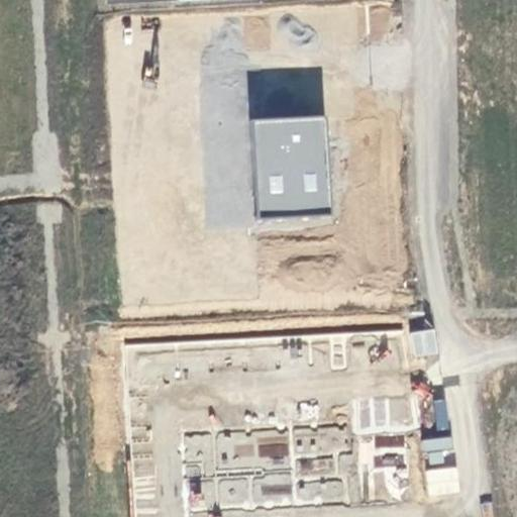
[(257,216),(329,213),(325,116),(253,119),(257,216)]
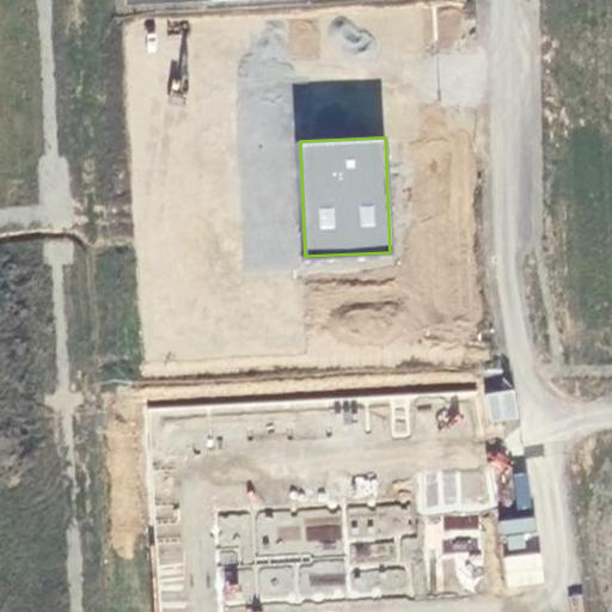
[(476,510),(482,512),(485,476),(426,470),(422,509),(453,513),(451,531),(473,533),(476,510)]
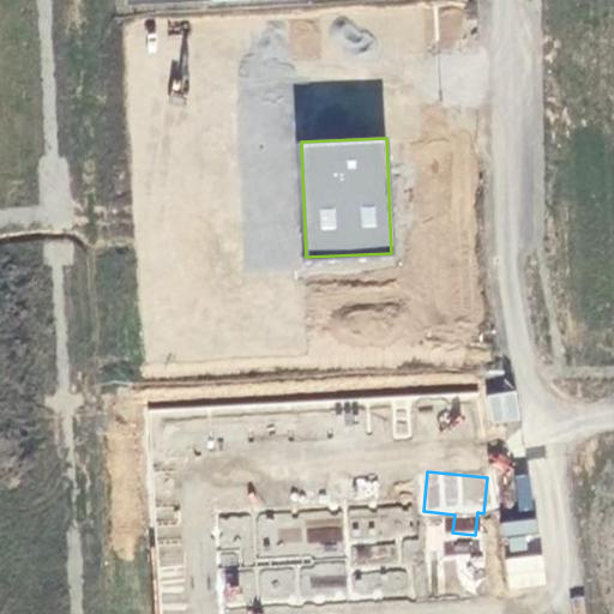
[(420,507),(217,513),(221,605),(422,599),(420,507)]
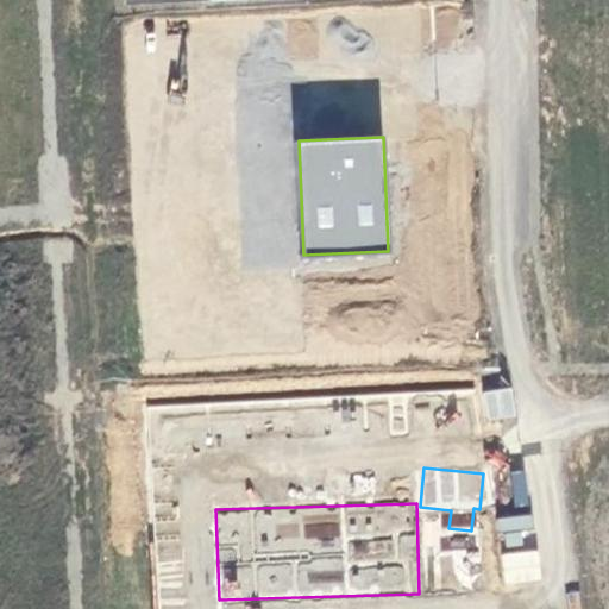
[(500,531),(532,529),(531,516),(498,518),(500,531)]
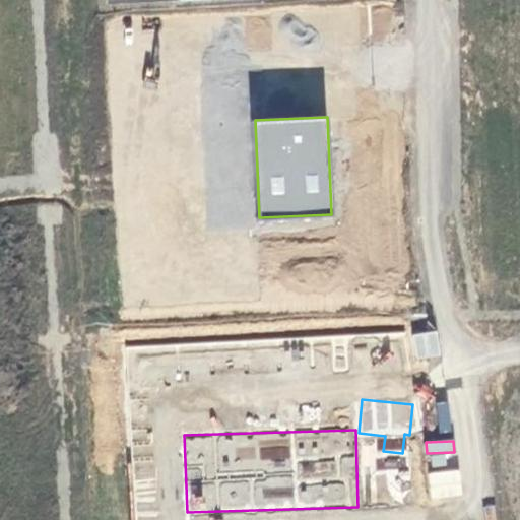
[(428,472),(430,499),(461,497),(459,469),(428,472)]
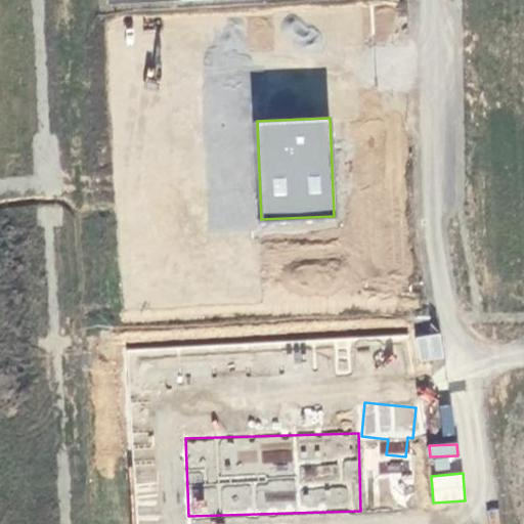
[(141,523),(157,523),(159,507),(144,506),(141,523)]
